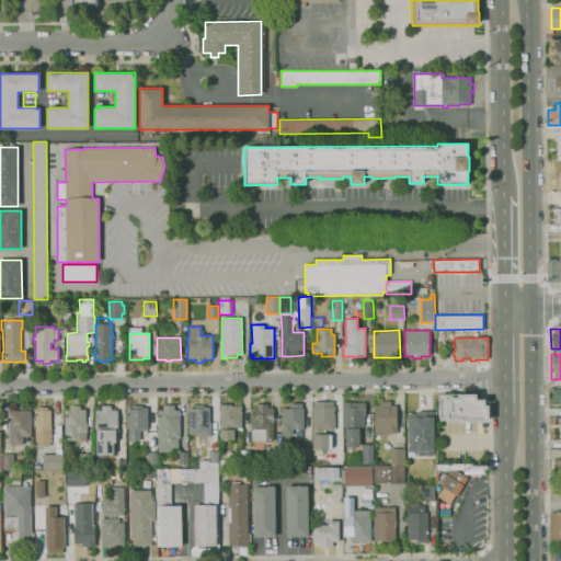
[(560,387),(550,388),(551,407),(560,405),(560,387)]
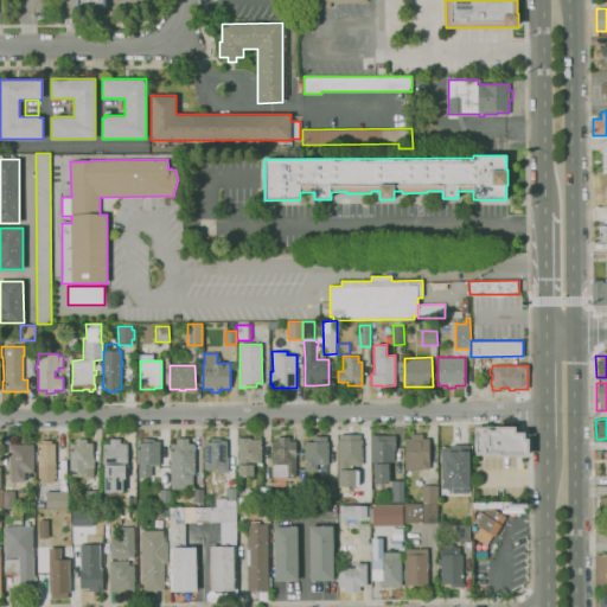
[(529,457),(497,458),(497,455),(483,455),(483,442),(485,442),(485,430),(496,429),(496,427),(516,426),(516,432),(524,432),(525,439),(529,439),(529,457)]
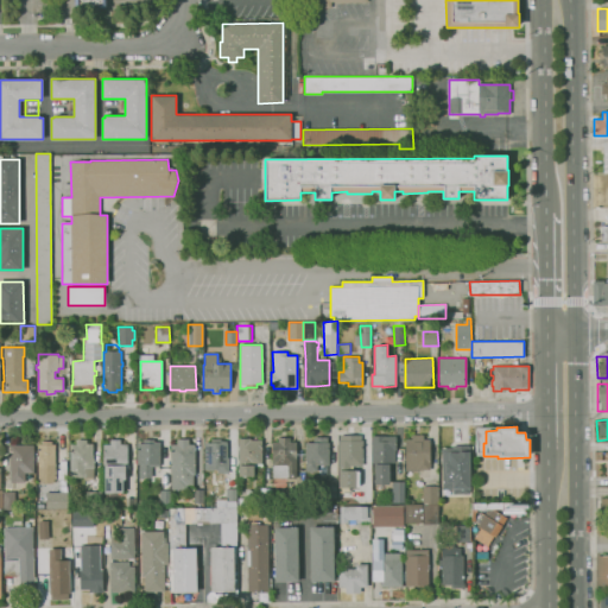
[(339,441),(340,441),(340,435),(361,435),(361,441),(362,441),(362,466),(355,466),(355,470),(356,470),(356,472),(359,472),(359,487),(356,487),(339,487),(339,441)]
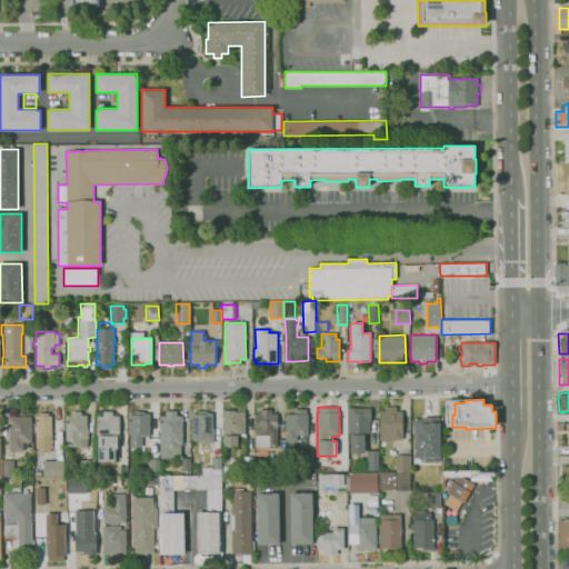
[(391,441),(379,441),(379,411),(386,411),(386,407),(396,407),(396,411),(402,411),(402,440),(391,440),(391,441)]
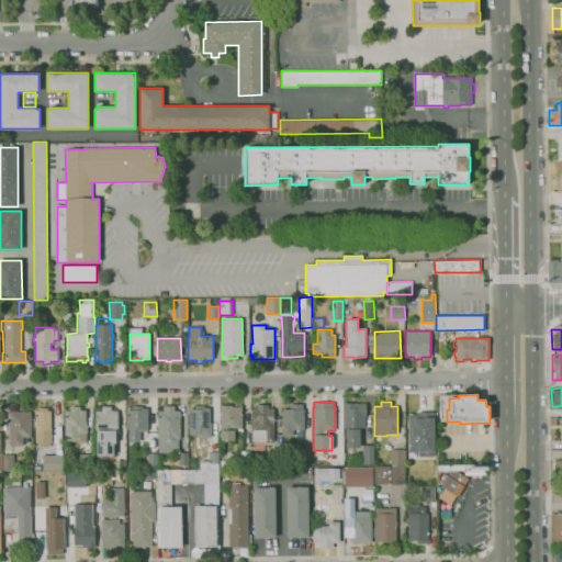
[(360,448),(346,448),(346,428),(344,428),(344,403),(367,403),(367,416),(366,416),(366,428),(360,428),(360,448)]
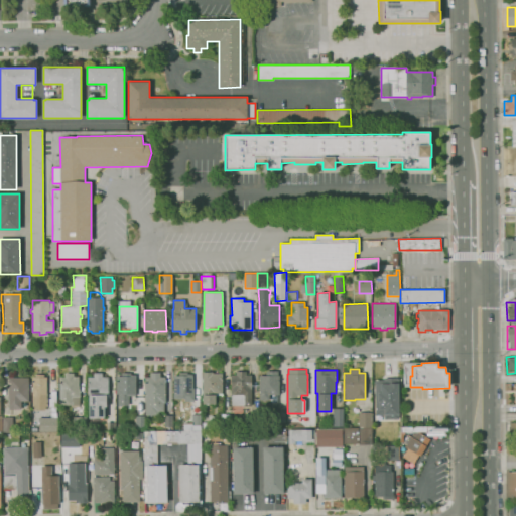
[(251,406),(243,406),(243,405),(232,405),(232,395),(231,395),(231,375),(236,375),(236,371),(246,371),(246,375),(251,375),(251,406)]
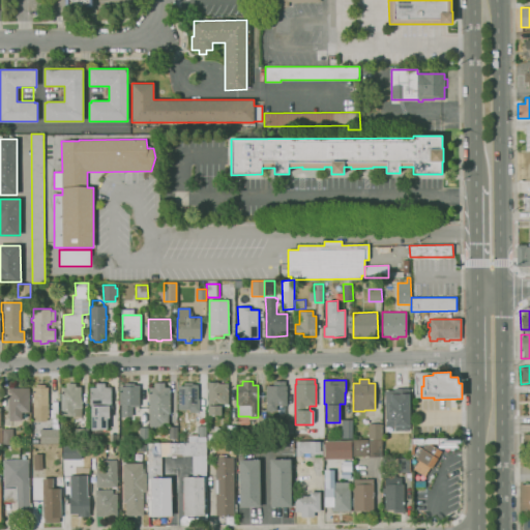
[(276,411),(266,411),(266,385),(273,385),(273,381),(286,381),(286,385),(287,385),(287,406),(276,406),(276,411)]
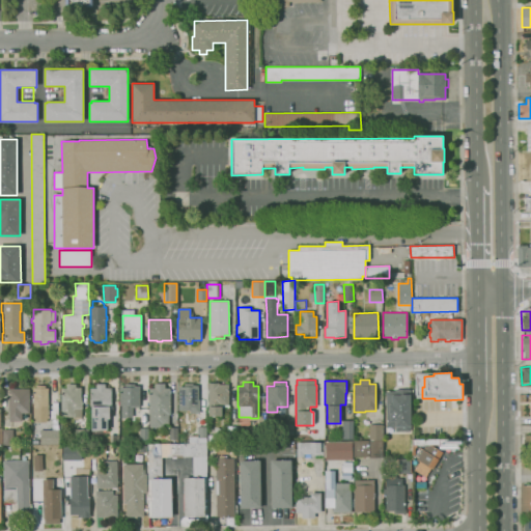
[(133,418),(121,417),(121,406),(119,406),(119,387),(124,387),(124,383),(135,384),(135,385),(140,385),(140,408),(133,408),(133,418)]
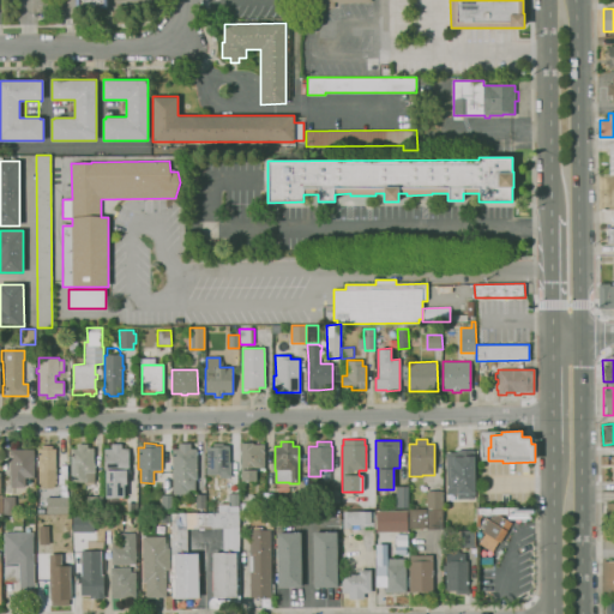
[(188,494),(173,494),(173,449),(179,449),(179,443),(191,443),(191,449),(197,449),(197,480),(196,480),(196,489),(188,489),(188,494)]
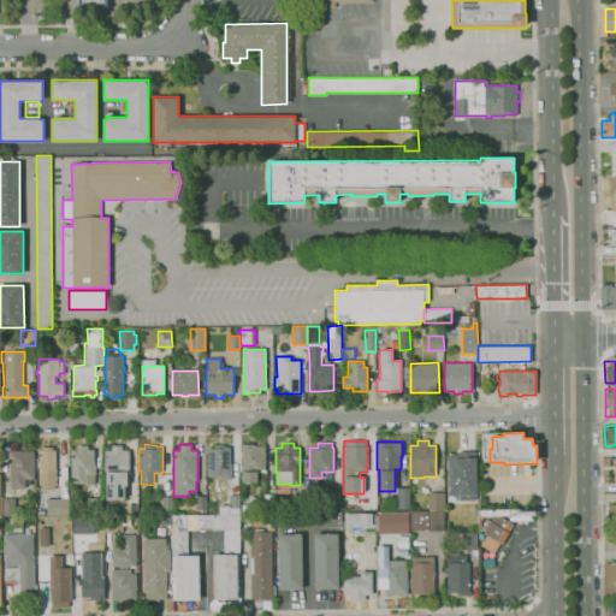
[(220,475),(207,475),(208,448),(214,448),(214,444),(224,444),(224,446),(230,446),(230,463),(232,463),(232,472),(220,471),(220,475)]
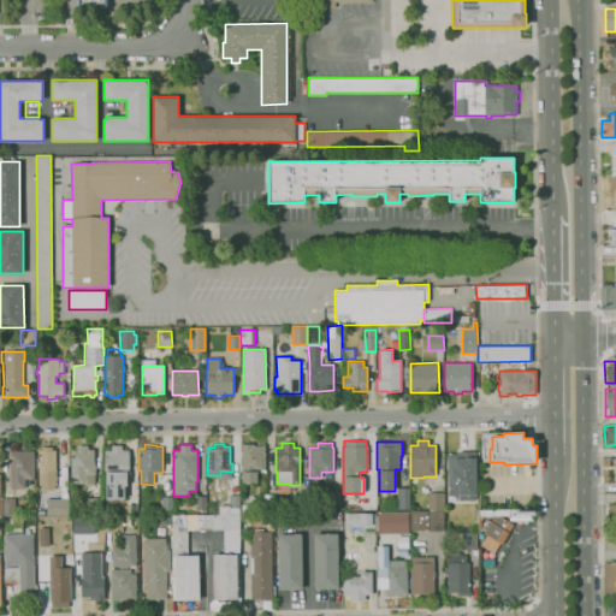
[(242,483),(242,444),(254,444),(254,445),(265,445),(266,473),(258,473),(258,483),(242,483)]
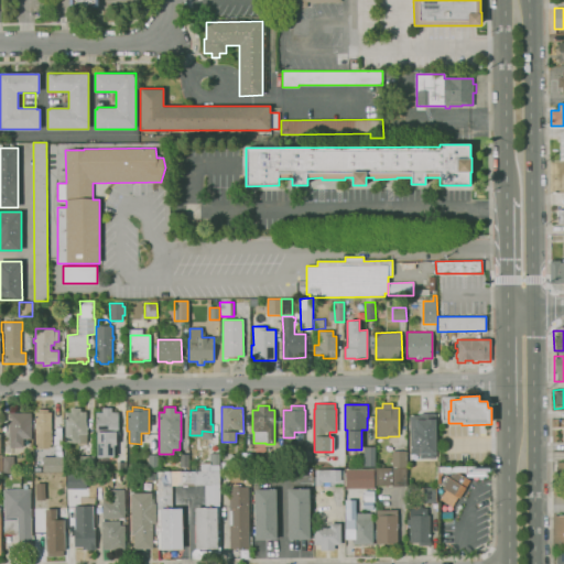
[(65,443),(65,412),(71,412),(71,408),(80,408),(80,411),(86,411),(86,425),(87,425),(87,433),(87,443),(86,443),(86,445),(77,445),(77,443),(65,443)]
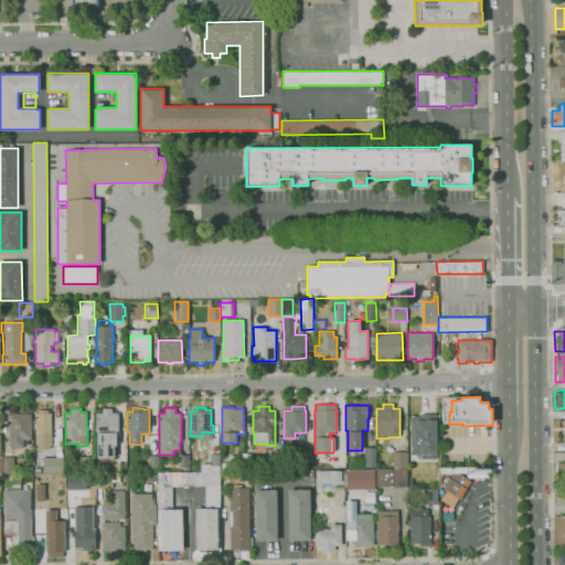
[(98,461),(98,458),(97,458),(97,435),(96,435),(96,413),(103,413),(103,408),(112,408),(113,413),(118,413),(119,433),(117,433),(117,446),(114,446),(115,458),(113,458),(113,459),(102,459),(102,461),(98,461)]
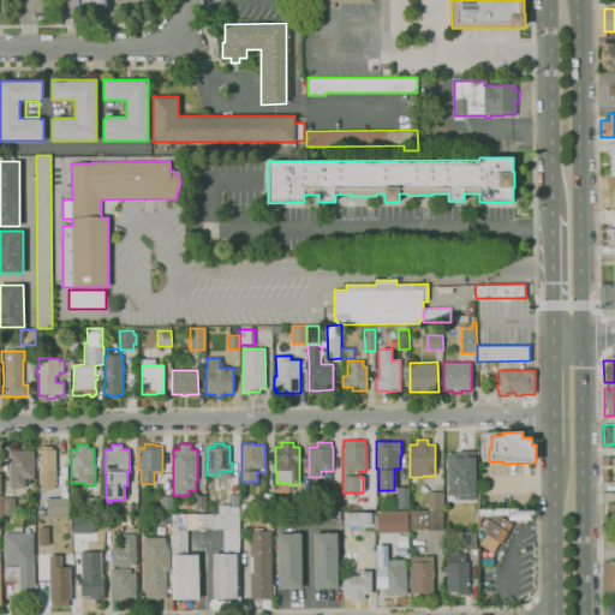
[(54,489),(39,489),(39,449),(42,449),(42,446),(52,446),(52,449),(57,449),(57,484),(54,484),(54,489)]
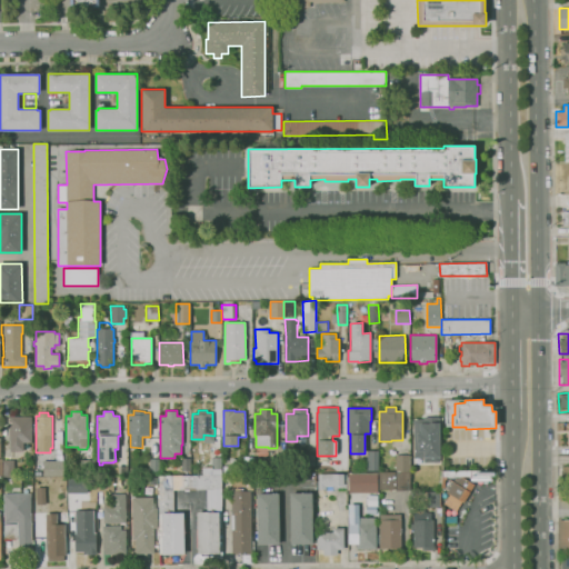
[(23,451),(10,451),(10,417),(31,416),(31,442),(23,442),(23,451)]
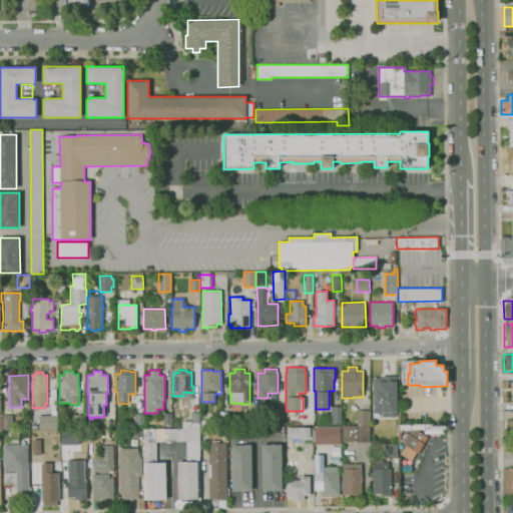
[(383,417),(383,413),(373,413),(373,378),(382,378),(382,376),(396,376),(397,412),(397,417),(383,417)]
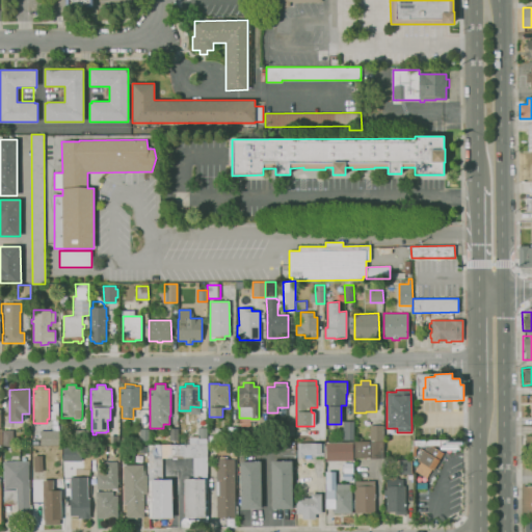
[(353,440),(343,440),(343,421),(353,421),(353,440)]
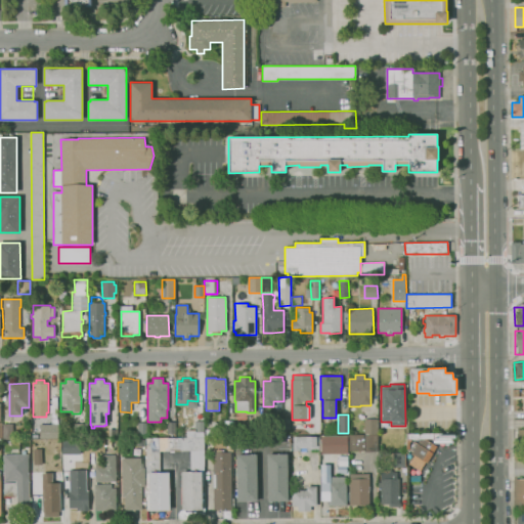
[(290,430),(280,430),(280,418),(290,418),(290,430)]
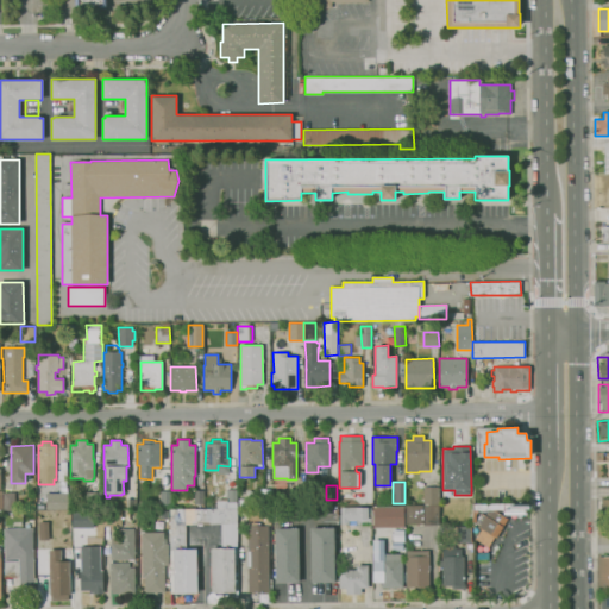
[(424,504),(424,487),(439,487),(439,504),(424,504)]
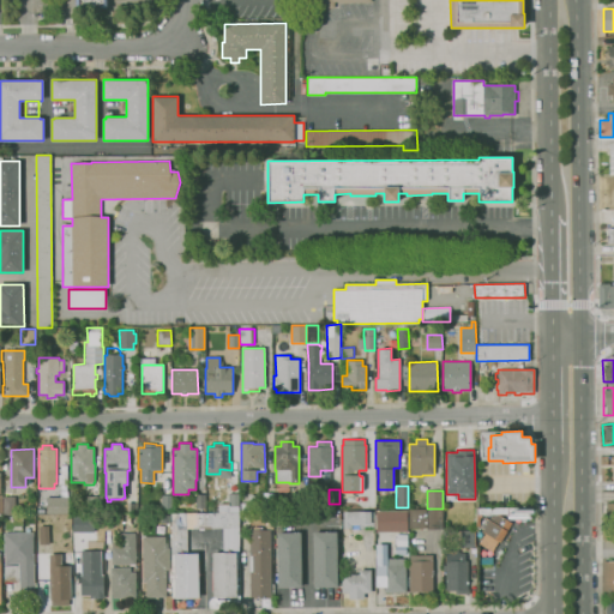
[(239,507),(228,507),(228,493),(239,493),(239,507)]
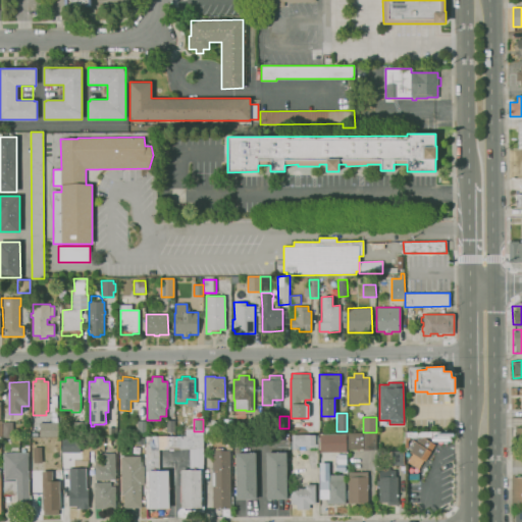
[(232,430),(223,430),(223,419),(232,419),(232,430)]
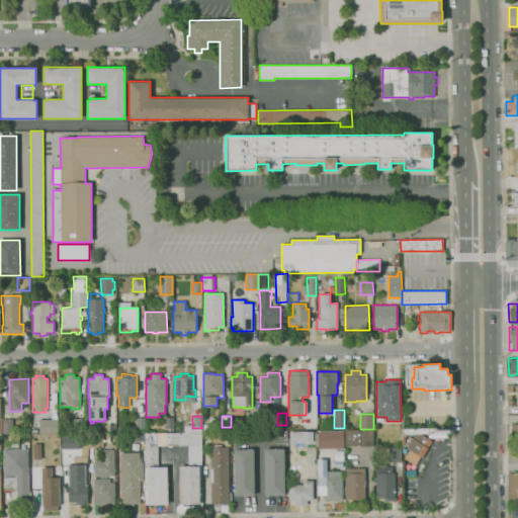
[(255,425),(247,425),(246,416),(255,416),(255,425)]
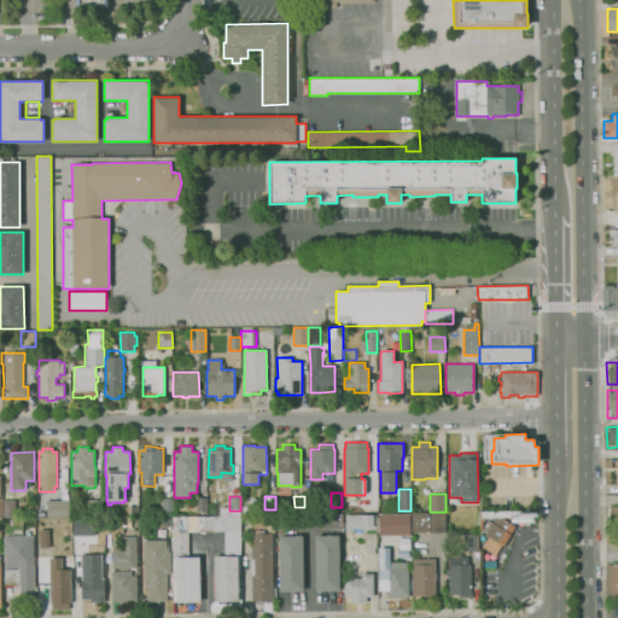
[(163,516),(162,499),(173,497),(173,516),(163,516)]
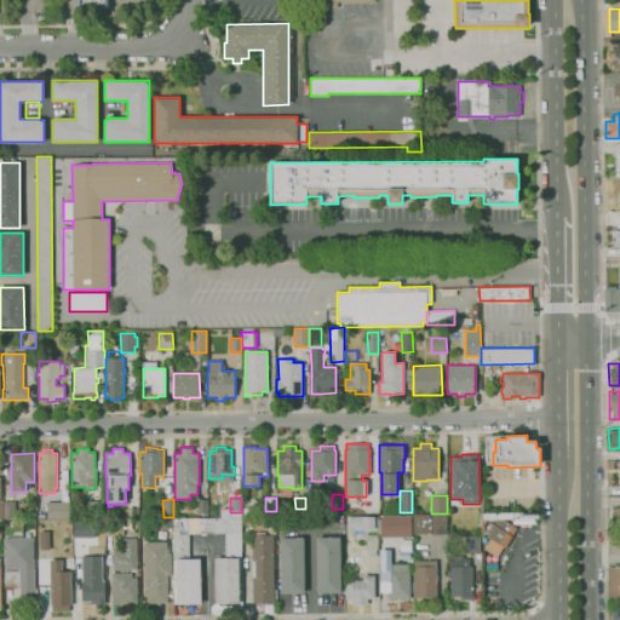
[(208,512),(197,512),(197,501),(196,501),(196,499),(208,499),(208,512)]
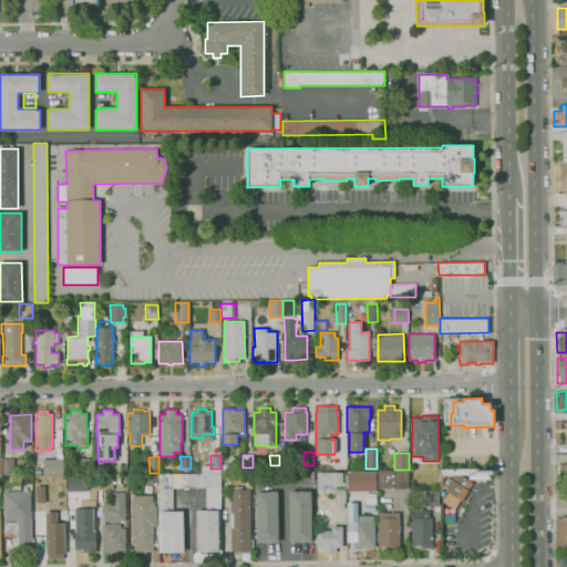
[(13,475),(2,475),(2,459),(13,459),(13,475)]
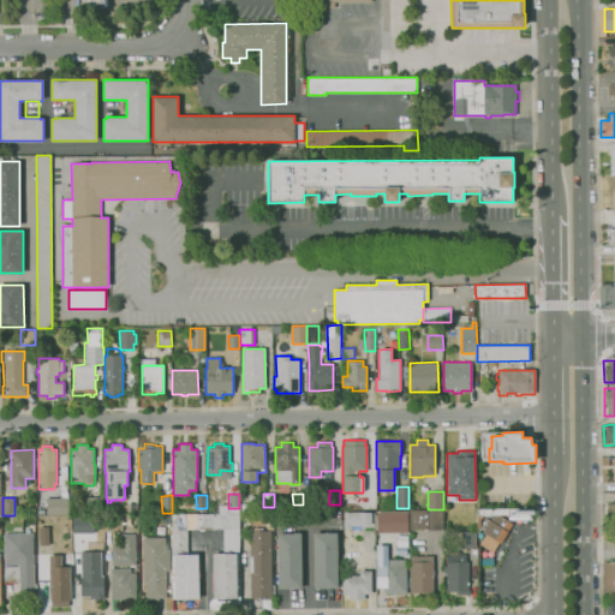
[(45,514),(66,513),(66,497),(45,499),(45,514)]
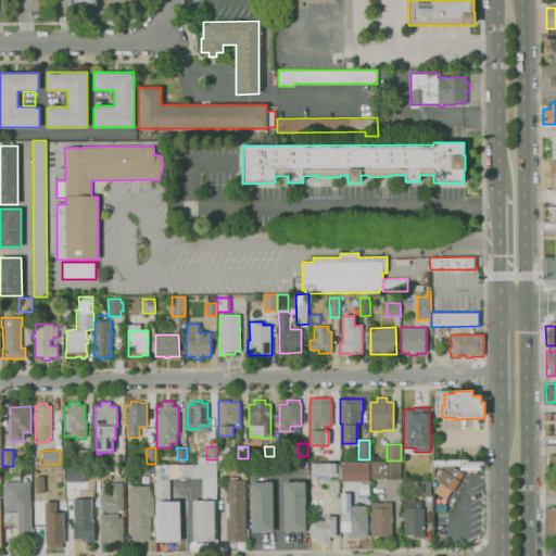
[(115,464),(115,455),(124,455),(124,464),(115,464)]
